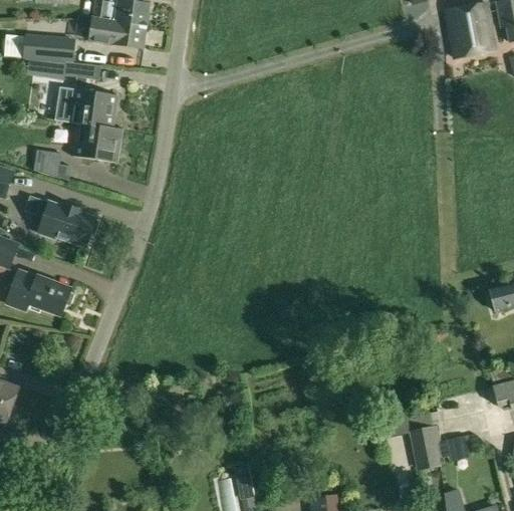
[(94,0),(92,18),(93,18),(146,25),(149,3),(125,0),(117,0),(116,2),(101,0),(94,0)]
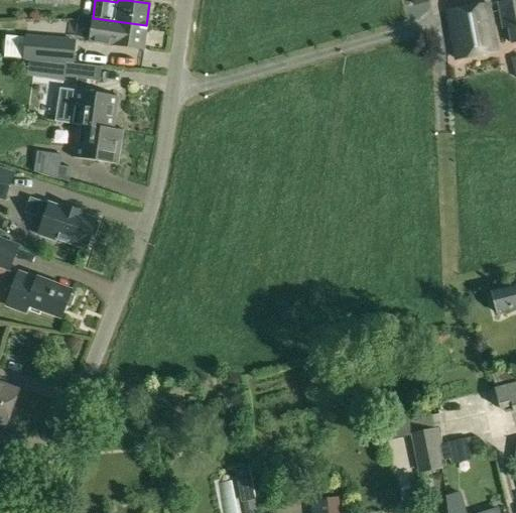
[(495,0),(499,26),(506,25),(510,41),(515,39),(515,0),(495,0)]
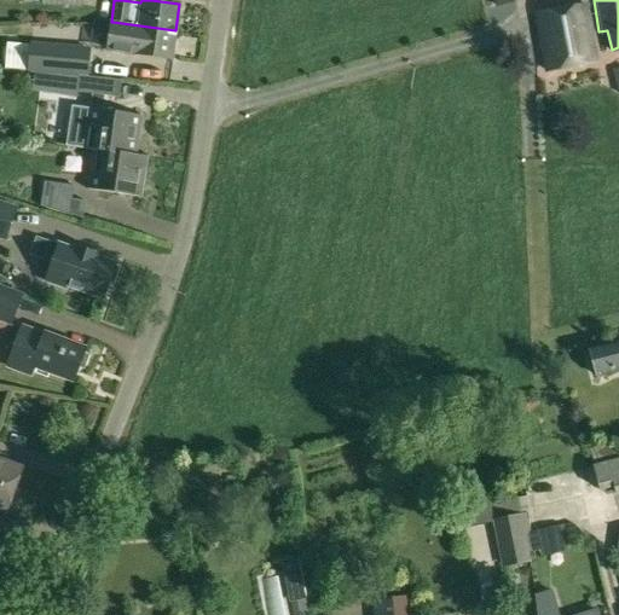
[(585,3),(536,11),(547,68),(595,59),(585,3)]
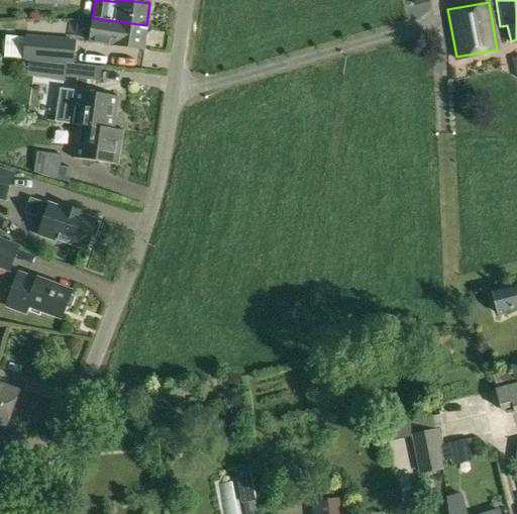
[(94,18),(93,18),(92,18),(89,40),(144,48),(147,25),(146,25),(94,18)]
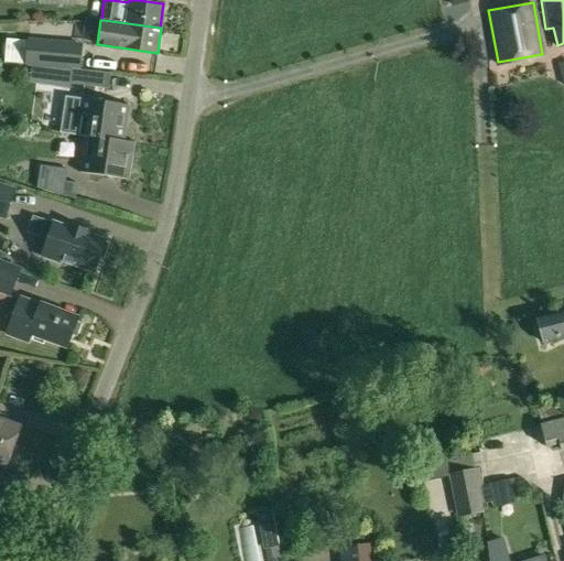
[(26,63),(73,67),(73,66),(80,67),(82,42),(29,36),(26,63)]
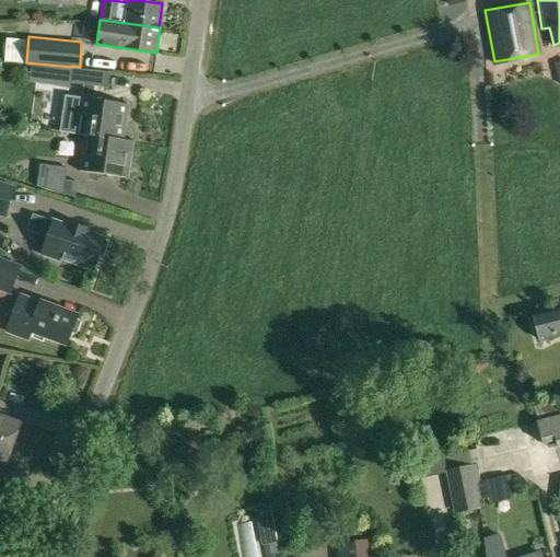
[(72,67),(70,80),(108,85),(109,70),(91,68),(72,67)]
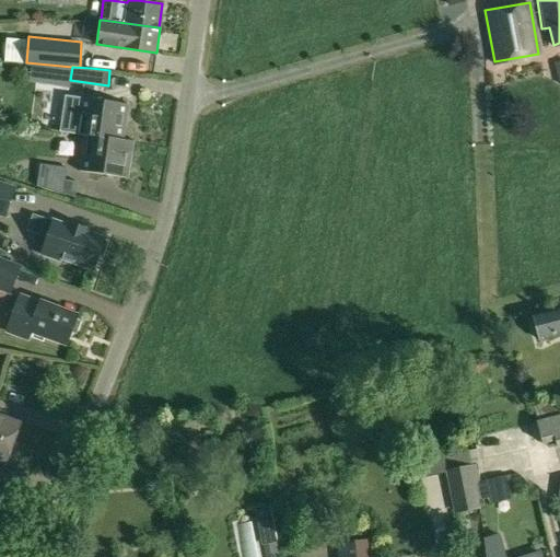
[(130,102),(79,94),(73,130),(83,131),(125,138),(130,102)]
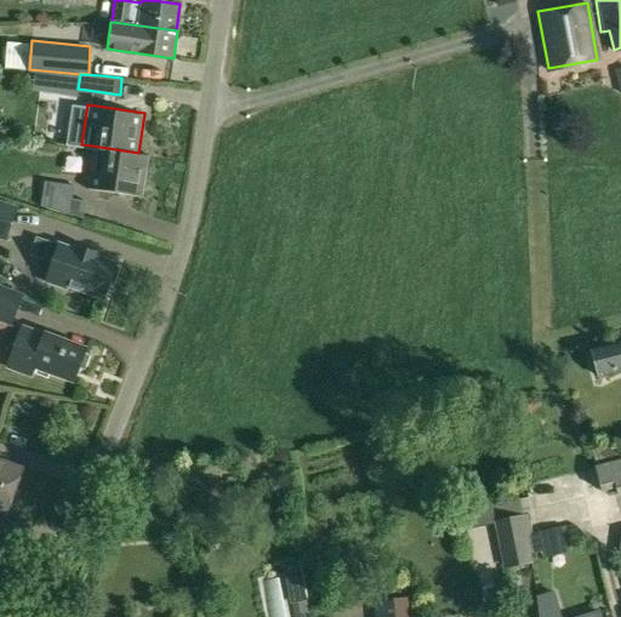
[(86,187),(143,195),(149,154),(138,153),(92,146),(86,187)]
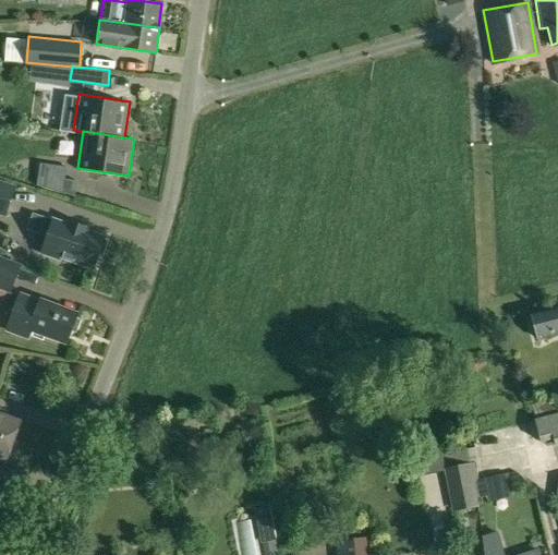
[(36,183),(75,195),(77,179),(65,177),(67,165),(40,160),(36,183)]
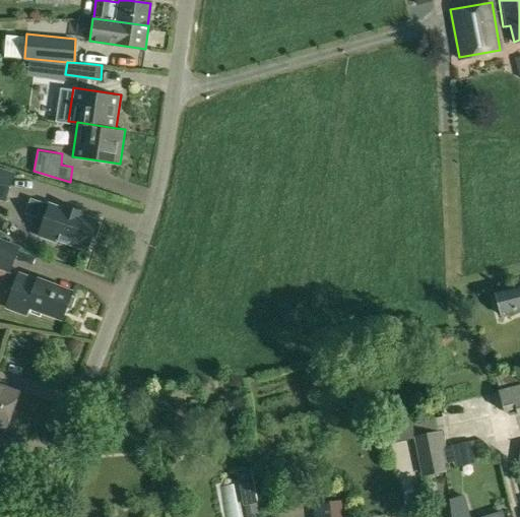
[(0,198),(3,199),(12,175),(0,170),(0,198)]
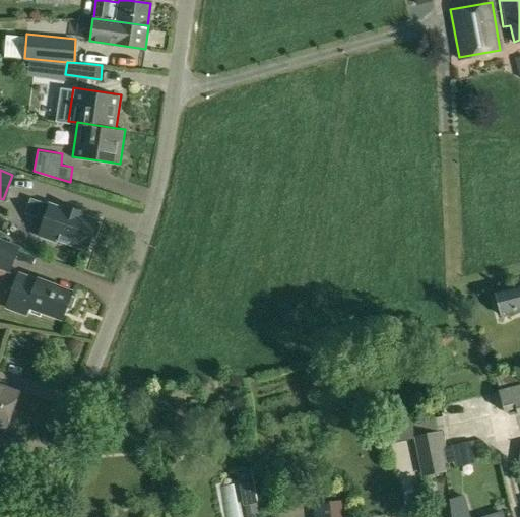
[(30,214),(43,219),(39,233),(40,234),(39,236),(54,241),(55,239),(85,249),(90,236),(93,237),(99,223),(94,222),(95,220),(79,214),(79,212),(64,207),(63,209),(49,204),(48,205),(36,200),(30,214)]
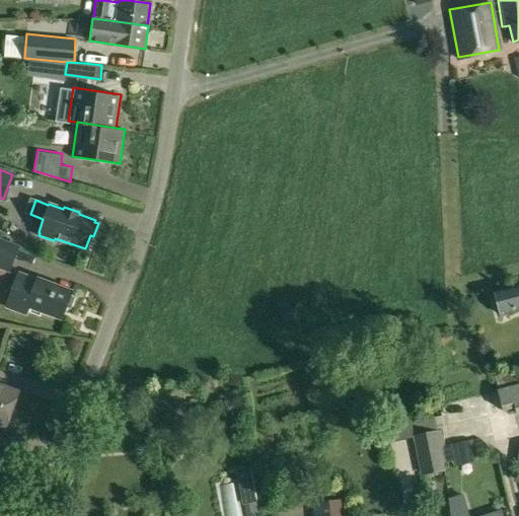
[(0,267),(7,271),(16,247),(0,241),(0,267)]
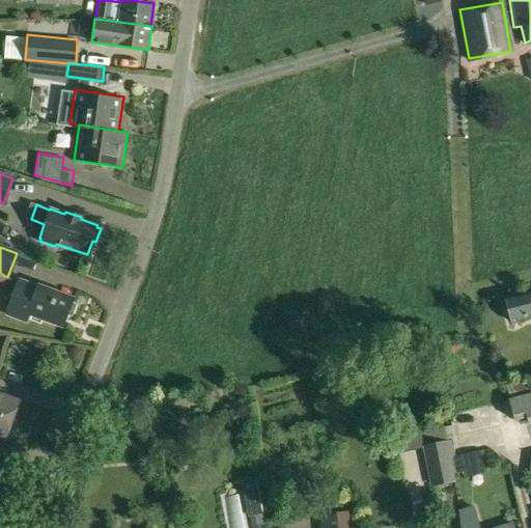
[(2,307),(6,309),(5,312),(26,320),(28,314),(61,327),(66,313),(75,316),(79,305),(71,303),(72,298),(37,285),(36,287),(18,280),(11,296),(7,294),(2,307)]
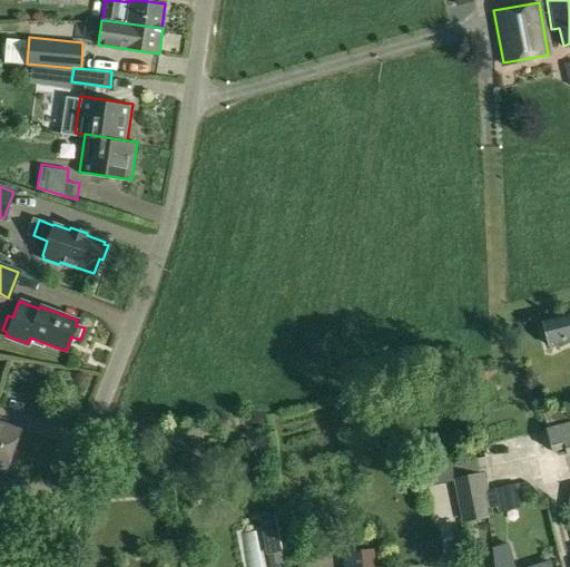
[(562,315),(544,320),(550,344),(569,339),(569,311),(562,314),(562,315)]
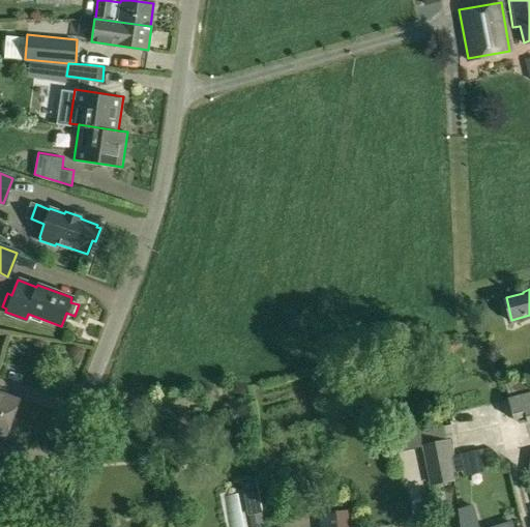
[(529,378),(506,385),(510,399),(529,392),(529,378)]
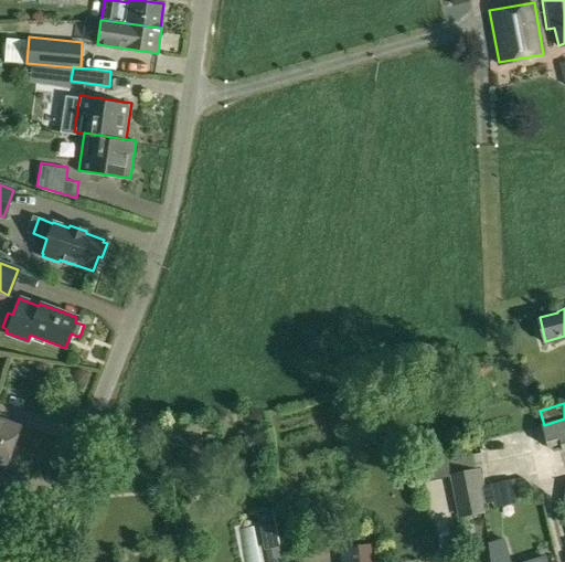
[(0,441),(13,446),(21,424),(0,416),(0,441)]
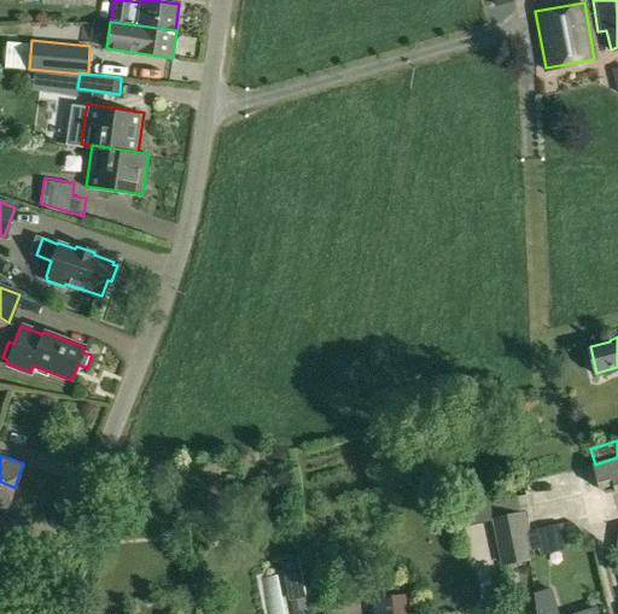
[(617,457),(595,465),(593,466),(599,485),(610,491),(614,489),(617,496),(617,495),(617,457)]
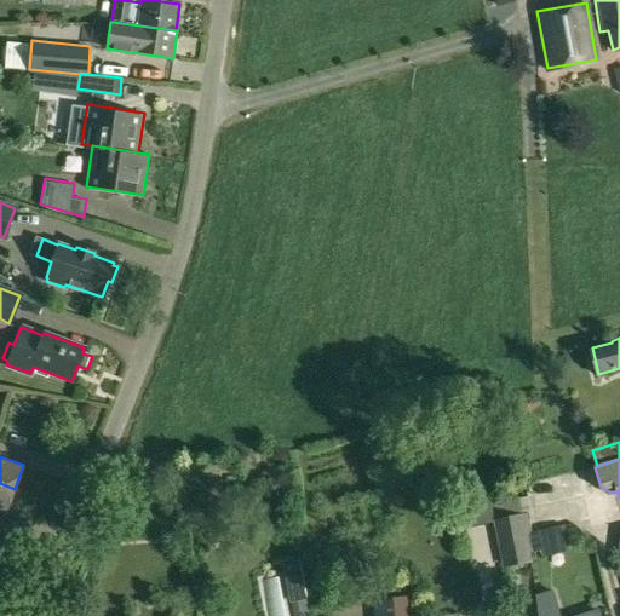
[(0,508),(7,512),(15,489),(0,483),(0,508)]
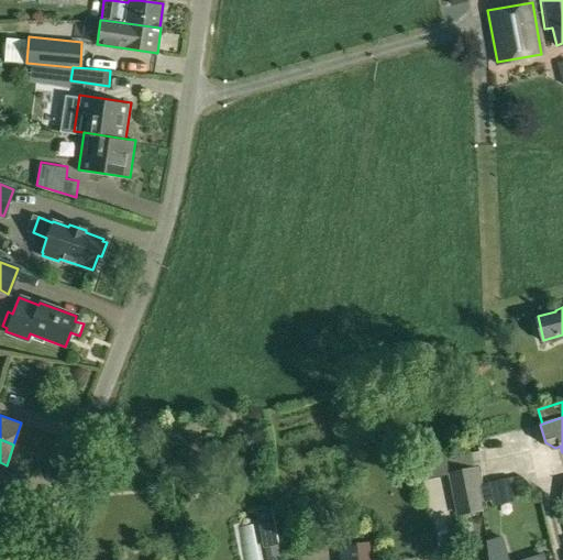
[(478,450),(446,456),(450,470),(477,465),(481,464),(478,450)]
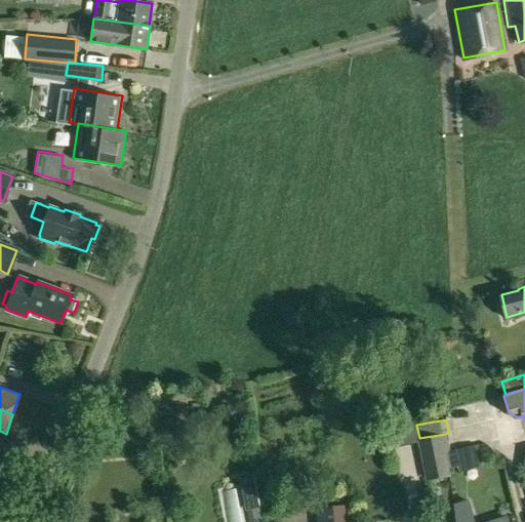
[(484,448),(497,448),(496,420),(482,420),(484,448)]
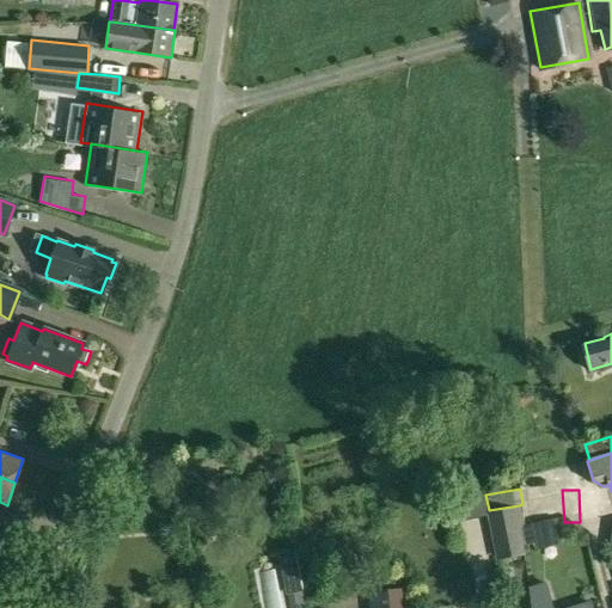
[(519,505),(489,510),(490,515),(497,558),(525,553),(522,544),(519,524),(522,523),(519,505)]
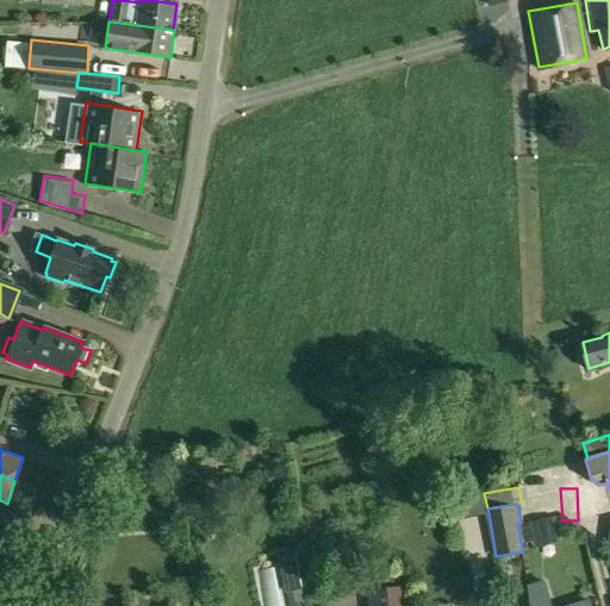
[(521,522),(517,523),(521,542),(534,539),(535,547),(560,541),(555,514),(521,522)]
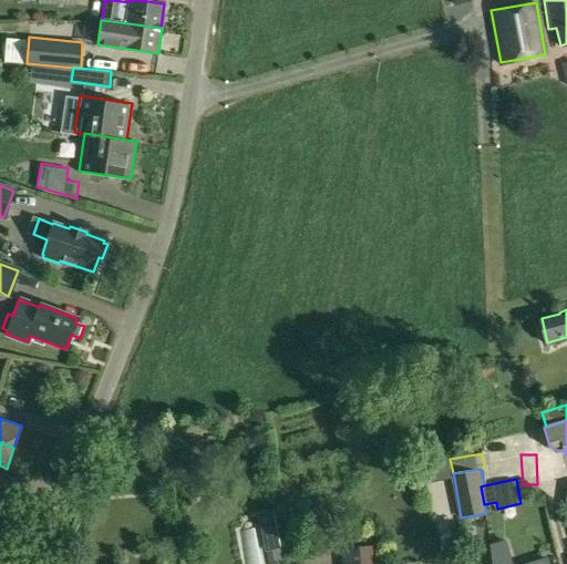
[(374,563),(373,545),(343,549),(343,563),(374,563)]
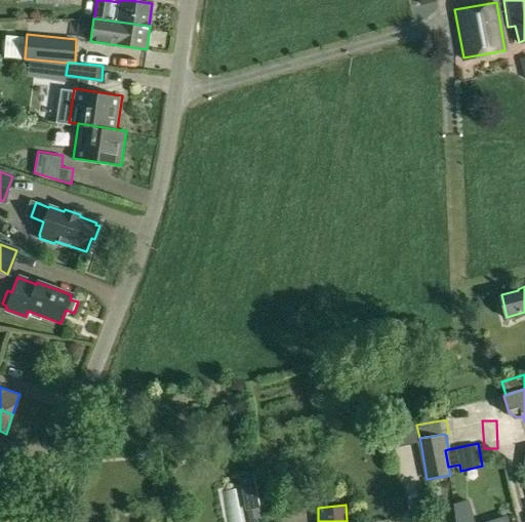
[(263,521),(259,507),(247,509),(249,521),(263,521)]
